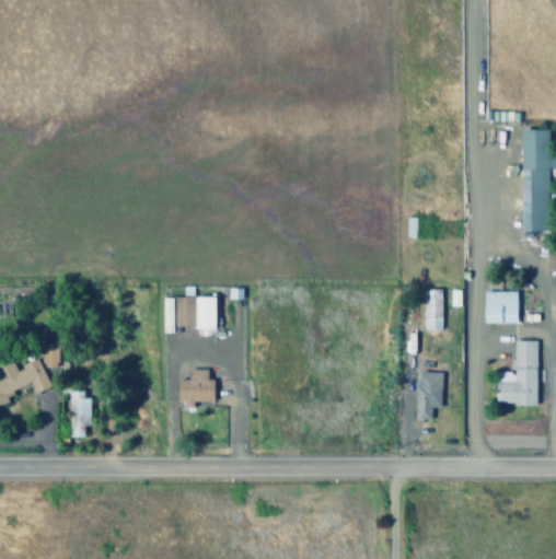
[(549,170),(555,169),(555,159),(551,159),(551,129),(523,129),(523,233),(549,233),(549,170)]
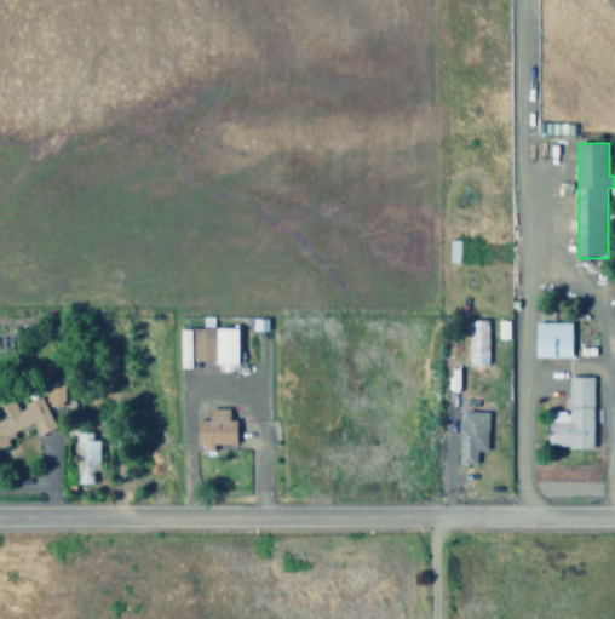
[(463,241),(453,241),(453,267),(463,267),(463,241)]
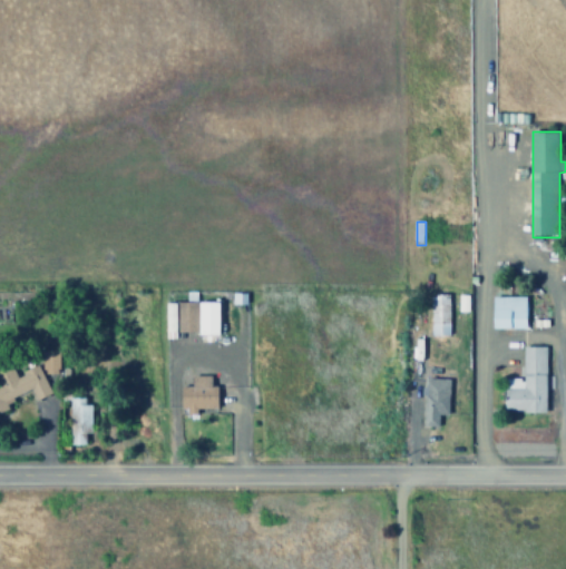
[(433,337),(452,336),(451,295),(432,295),(433,337)]
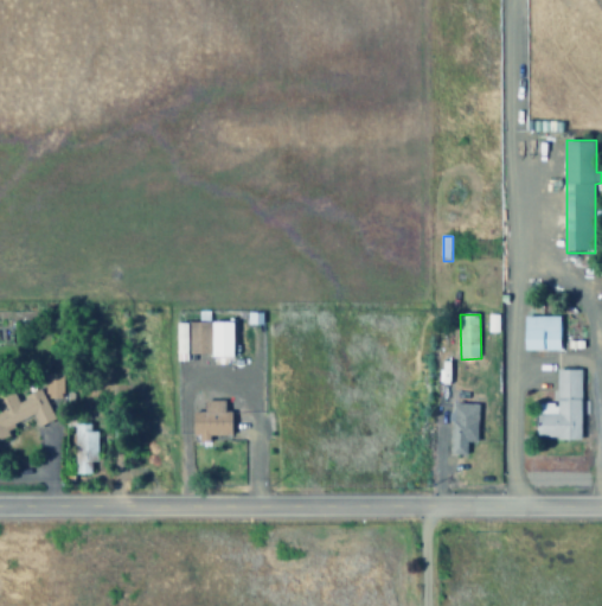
[(500,332),(500,316),(491,316),(491,333),(500,332)]
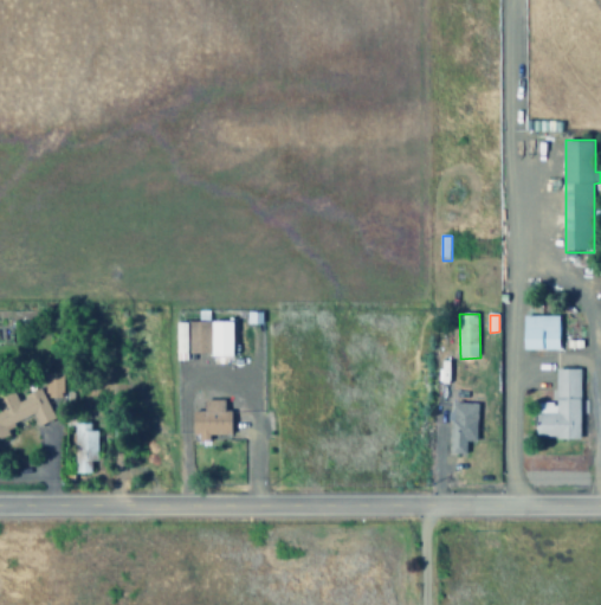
[(561,316),(525,316),(525,351),(561,351),(561,316)]
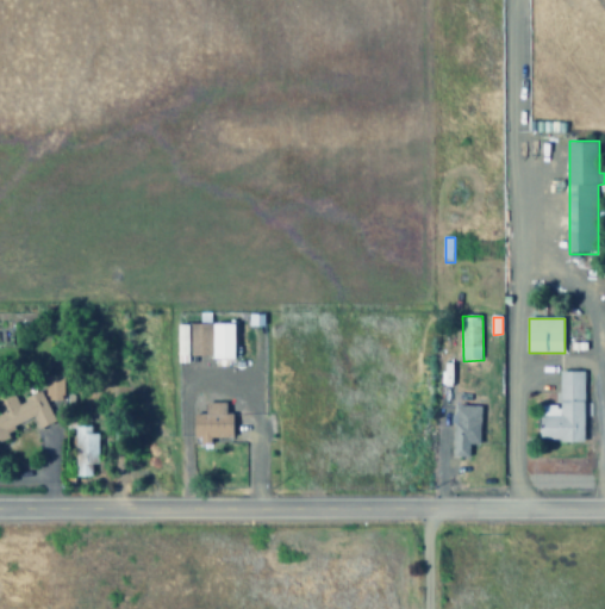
[(236,323),(180,324),(181,356),(236,356),(236,323)]
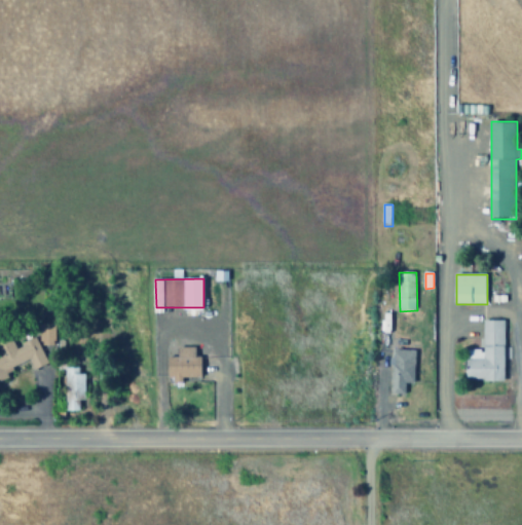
[(506,321),(485,320),(484,350),(468,350),(468,380),(505,381),(506,321)]
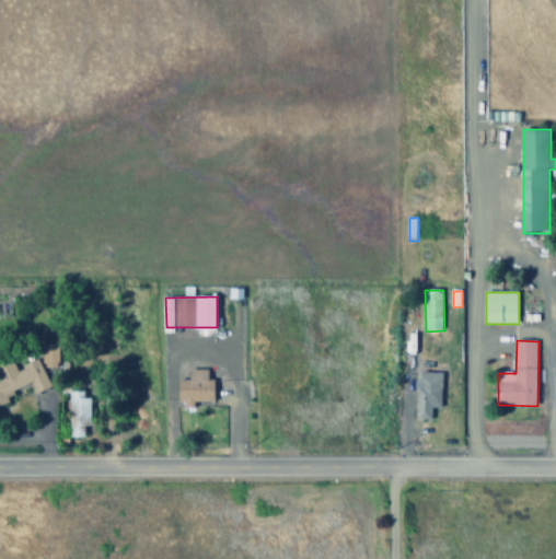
[(60,345),(43,345),(44,368),(60,367),(60,345)]
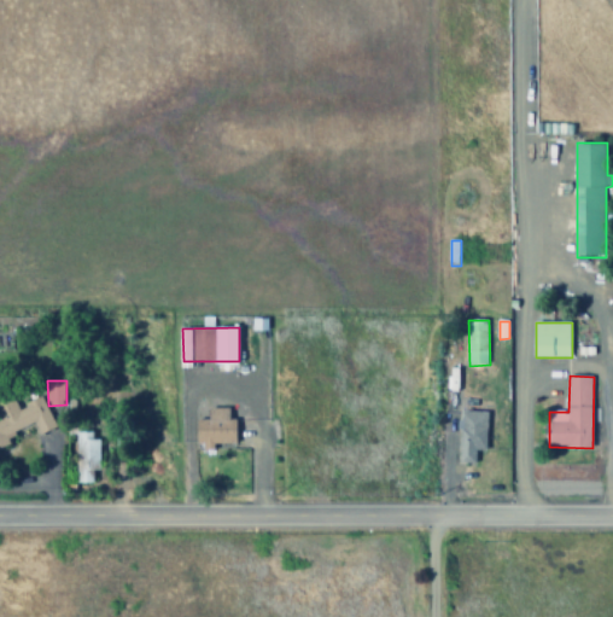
[(57,428),(45,399),(0,418),(0,449),(12,444),(9,436),(36,424),(41,435),(57,428)]
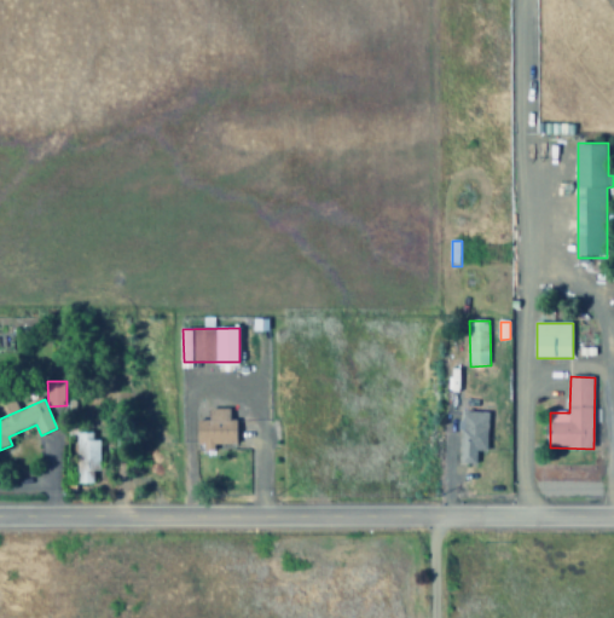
[(231,409),(210,409),(210,420),(200,420),(201,452),(215,451),(215,445),(238,444),(237,420),(231,420),(231,409)]
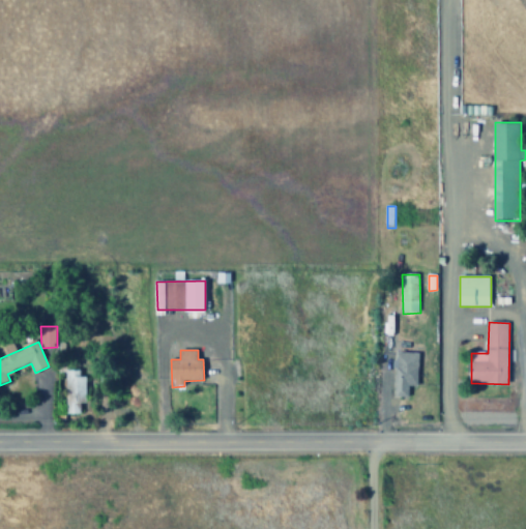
[(419,353),(397,352),(395,397),(410,398),(410,386),(418,386),(419,353)]
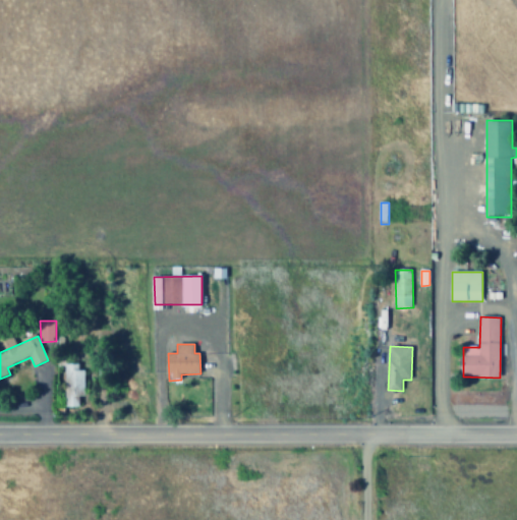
[(83,364),(67,364),(68,407),(80,407),(79,393),(84,393),(83,364)]
